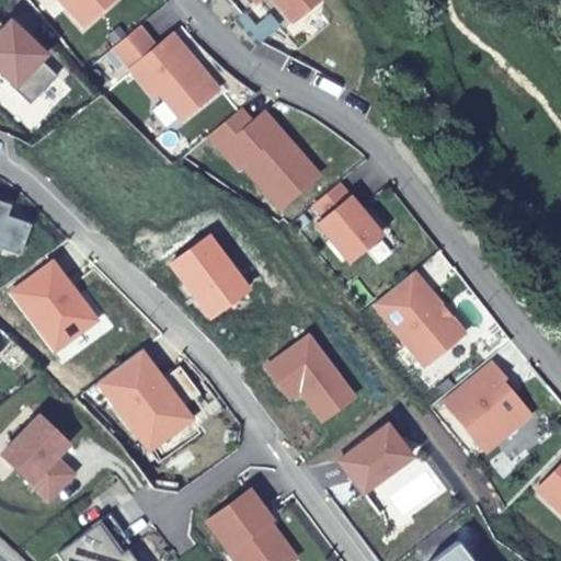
[(63,0),(68,4),(84,24),(111,0),(63,0)]
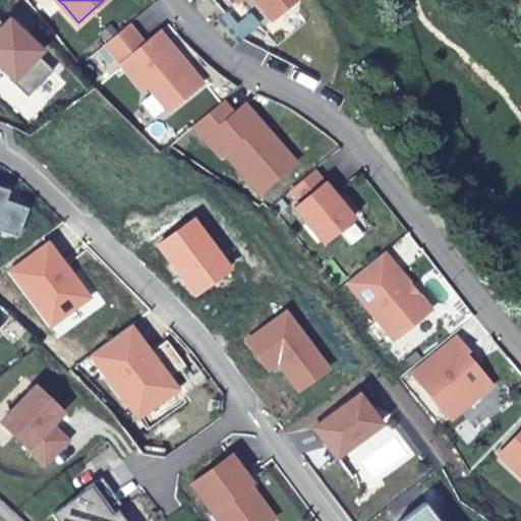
[(256,0),(272,17),(293,0),(256,0)]
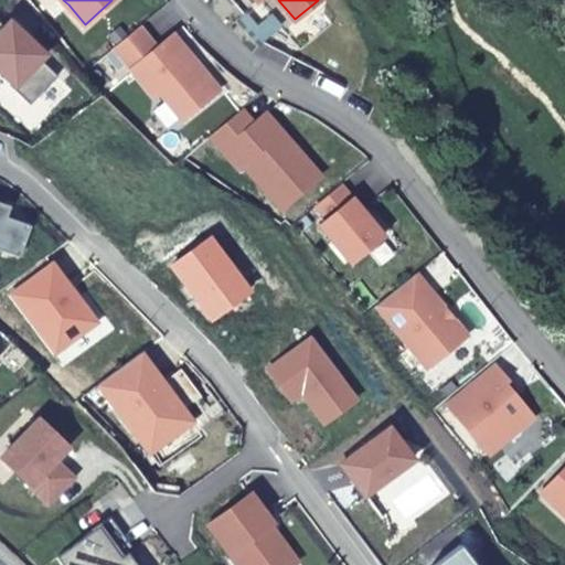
[(0,67),(16,83),(13,85),(31,103),(59,73),(41,57),(45,52),(10,19),(4,24),(0,20),(0,67)]
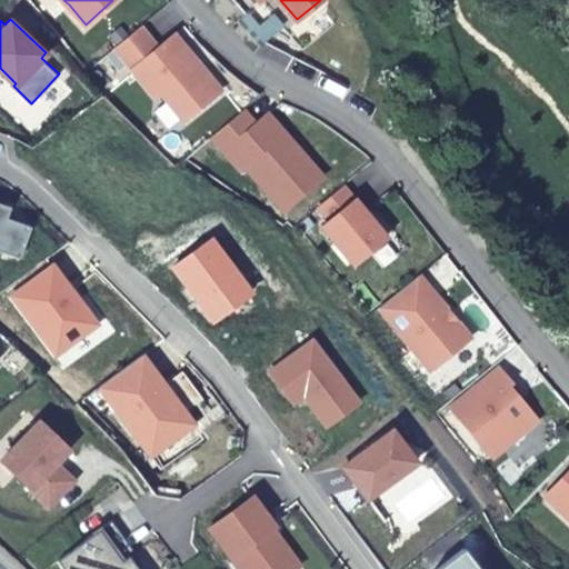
[(141,25),(116,46),(155,93),(160,89),(185,118),(220,88),(175,32),(159,47),(141,25)]
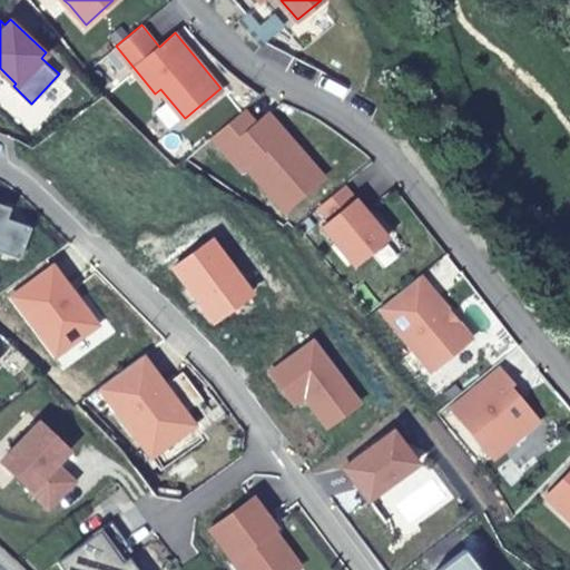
[(256,121),(244,107),(212,134),(241,167),(245,163),(284,208),(323,174),(301,149),(296,153),(290,145),(294,140),(267,110),(256,121)]
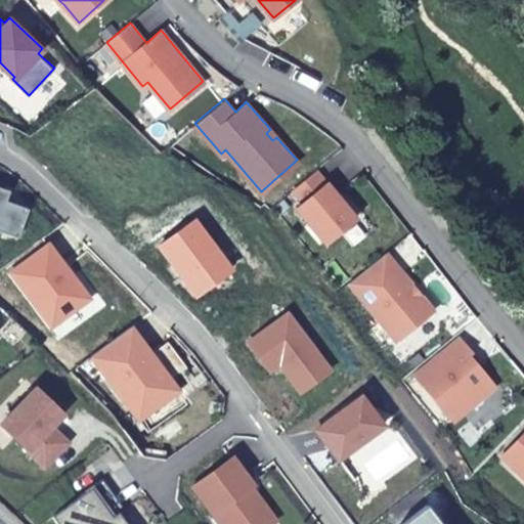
[(276,137),(270,129),(266,133),(272,140),(276,137)]
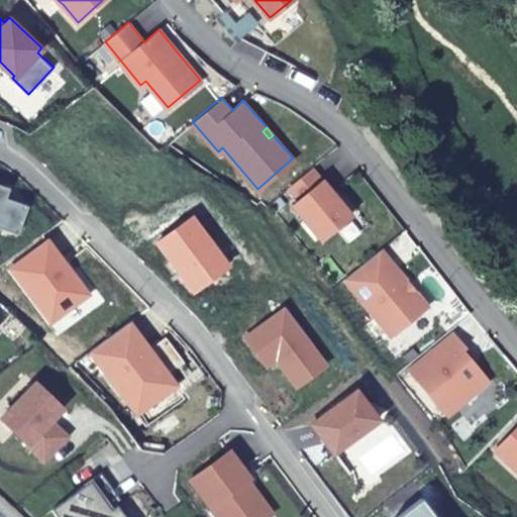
[(312,168),(289,185),(299,197),(293,203),(322,237),(350,213),(312,168)]
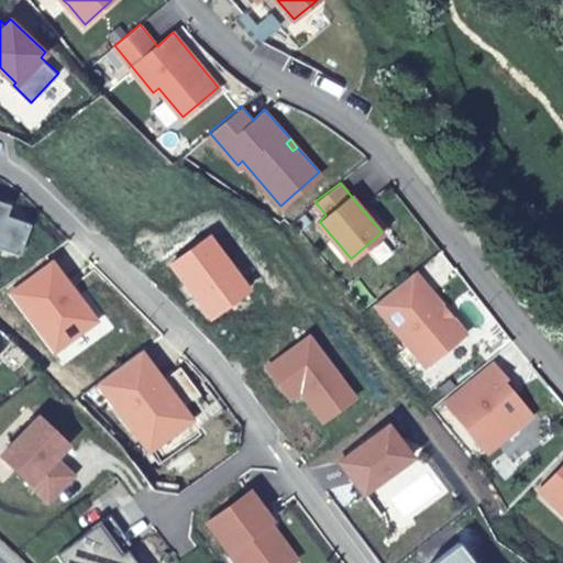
[(0,245),(21,253),(31,221),(8,213),(11,202),(0,198),(0,245)]
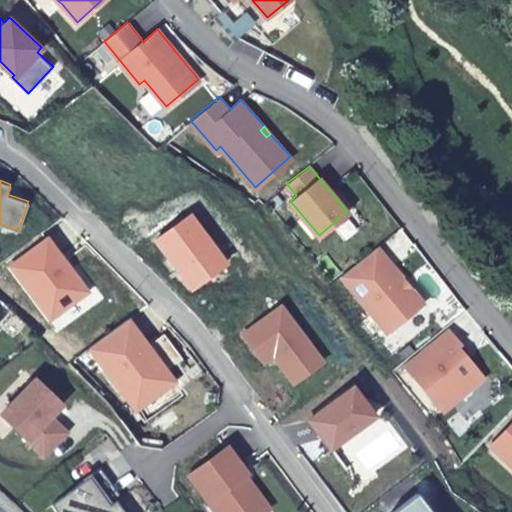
[(190,213),(157,238),(193,285),(226,261),(190,213)]
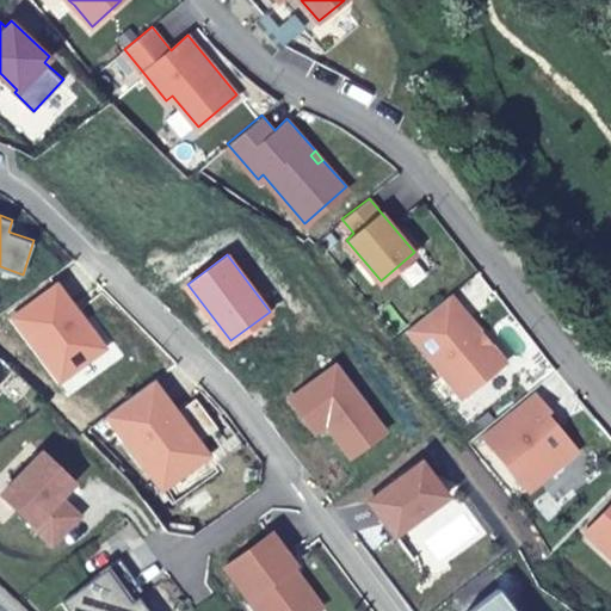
[(57,283),(14,315),(62,377),(104,345),(57,283)]
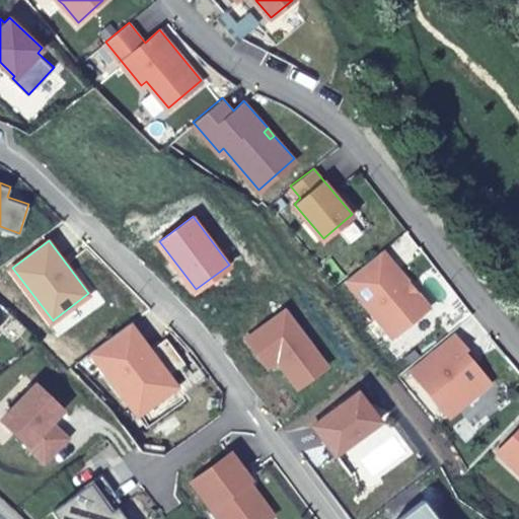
[(381,248),(347,278),(393,334),(428,305),(381,248)]
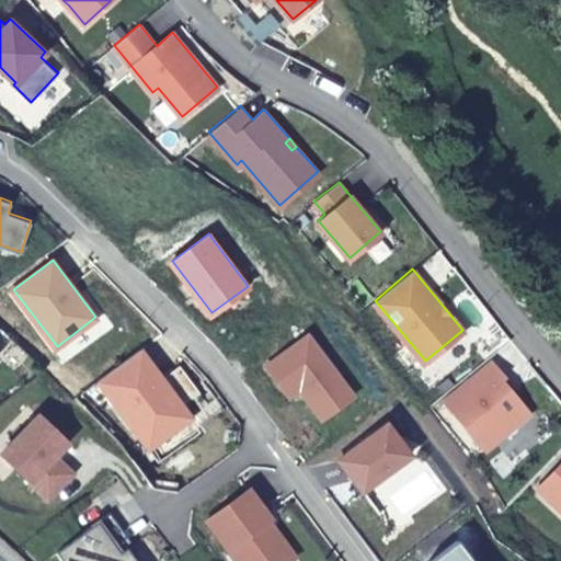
[(322,415),(353,392),(307,333),(267,363),(289,392),(300,385),(322,415)]
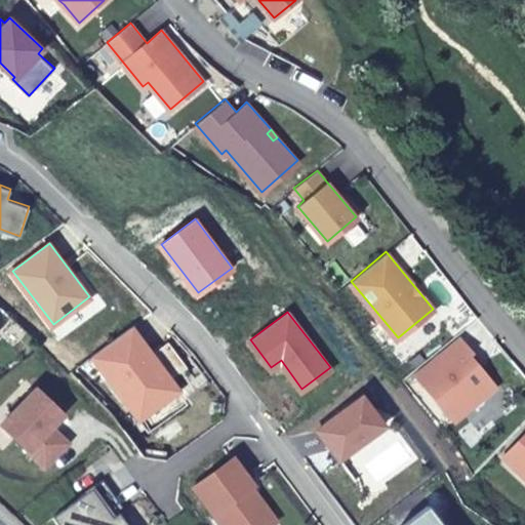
[(129,326),(90,355),(138,419),(162,401),(154,390),(169,378),(151,354),(129,326)]
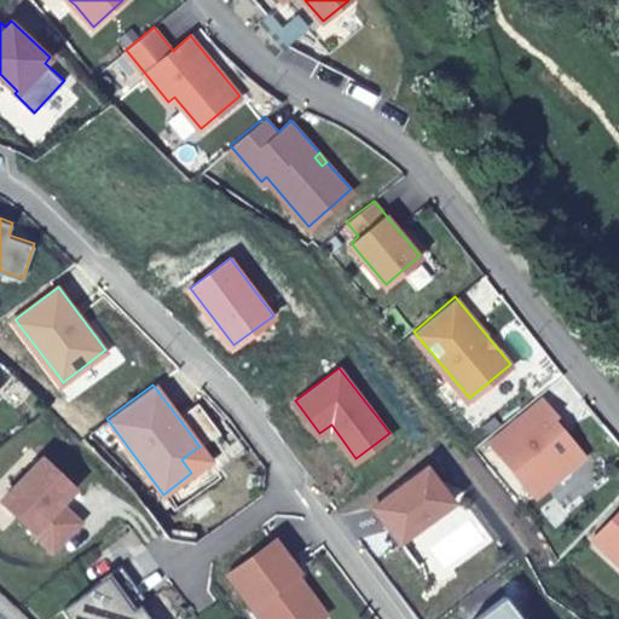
[(542,395),(490,439),(536,493),(583,452),(551,414),(555,411),(542,395)]
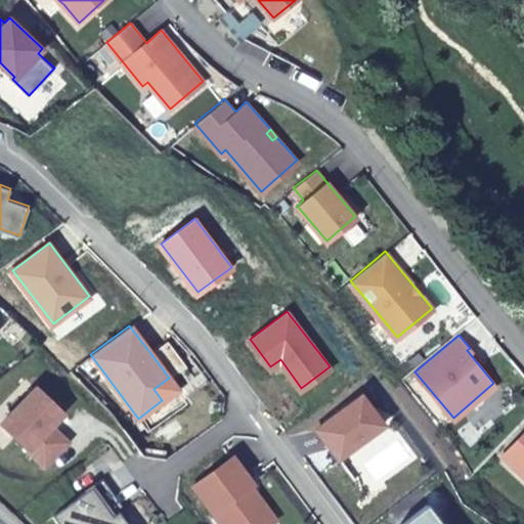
[(169,339),(150,353),(169,378),(187,364),(169,339)]
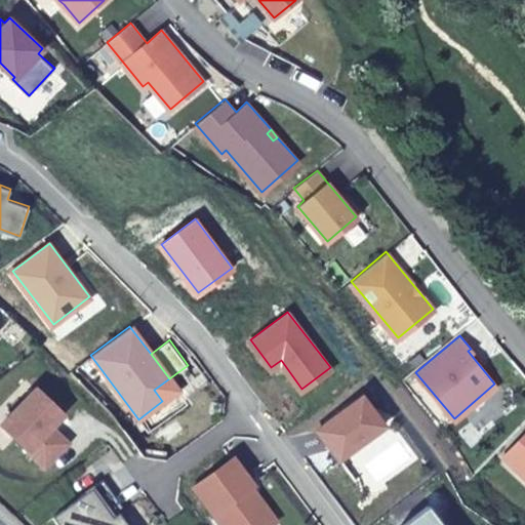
[(177,390),(169,378),(154,390),(162,401),(177,390)]
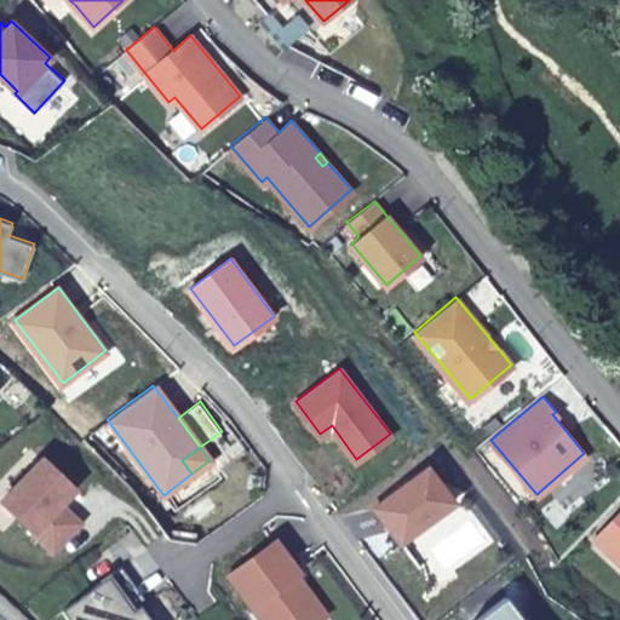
[(69,491),(38,459),(0,498),(0,505),(49,552),(75,524),(55,505),(69,491)]
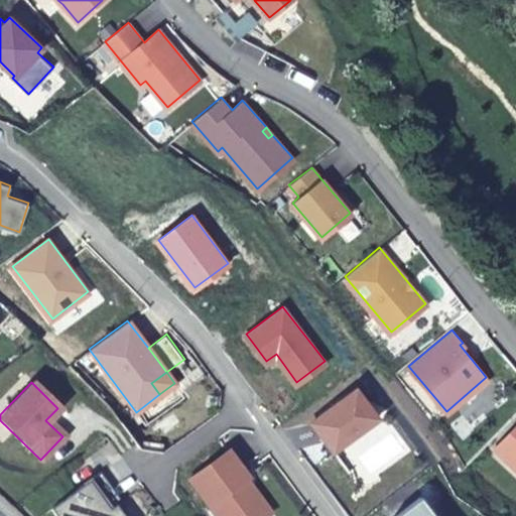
[(355,387),(311,419),(334,448),(376,415),(355,387)]
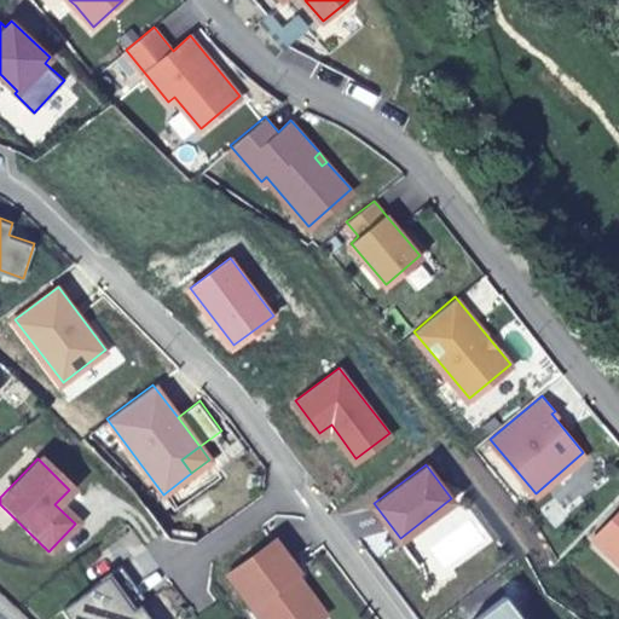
[(618,507),(593,534),(618,560),(618,507)]
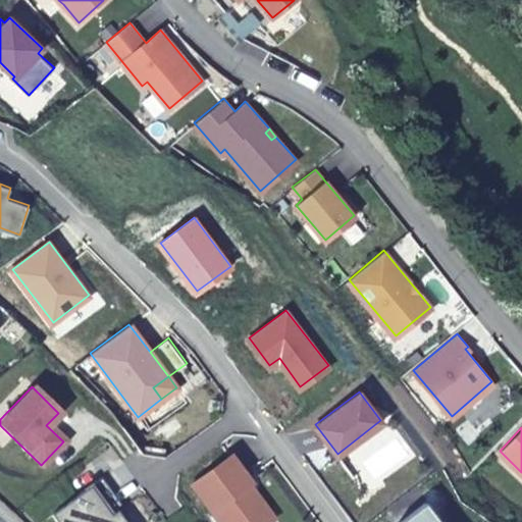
[(230,454),(192,483),(220,521),(235,521),(238,520),(238,521),(268,521),(274,517),(256,492),(253,496),(246,485),(249,483),(252,481),(230,454)]
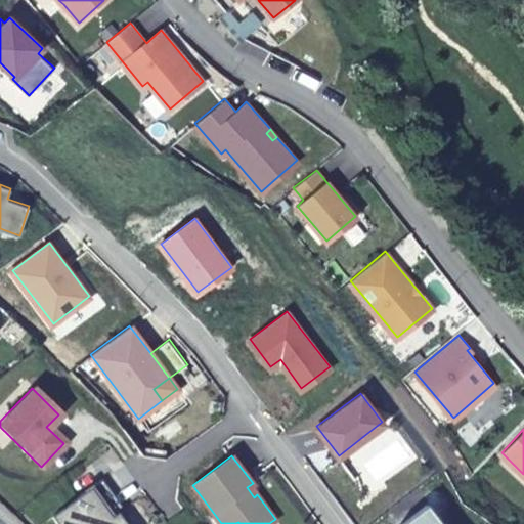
[(108,519),(118,512),(123,508),(101,478),(90,487),(104,507),(101,510),(108,519)]
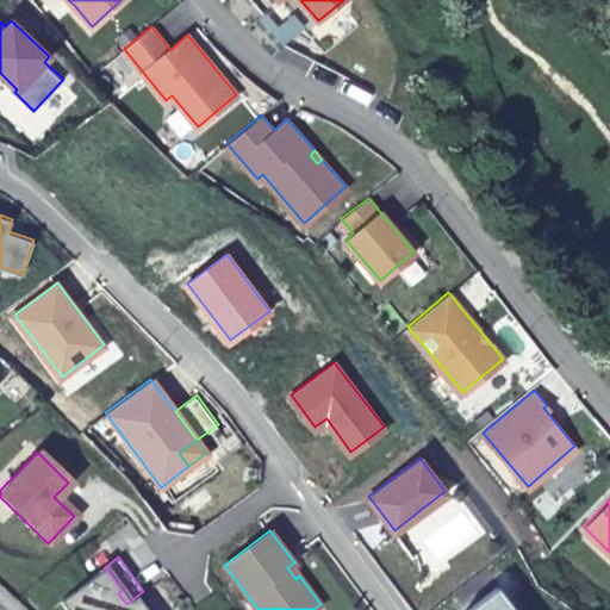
[(287,567),(296,579),(299,576),(291,565),(287,567)]
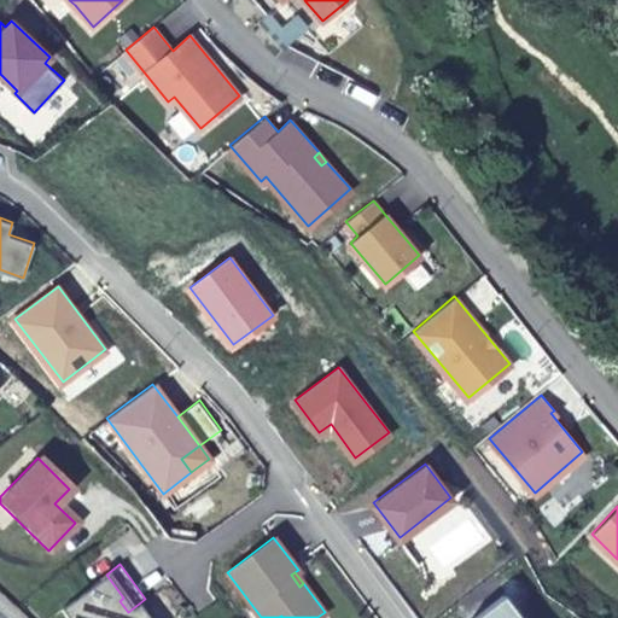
[(106,575),(60,608),(66,617),(150,617),(139,604),(128,612),(120,601),(123,598),(106,575)]
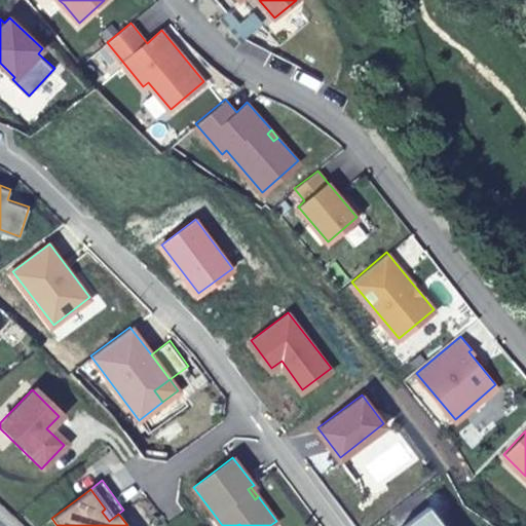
[(446,525),(428,502),(399,525),(446,525)]
